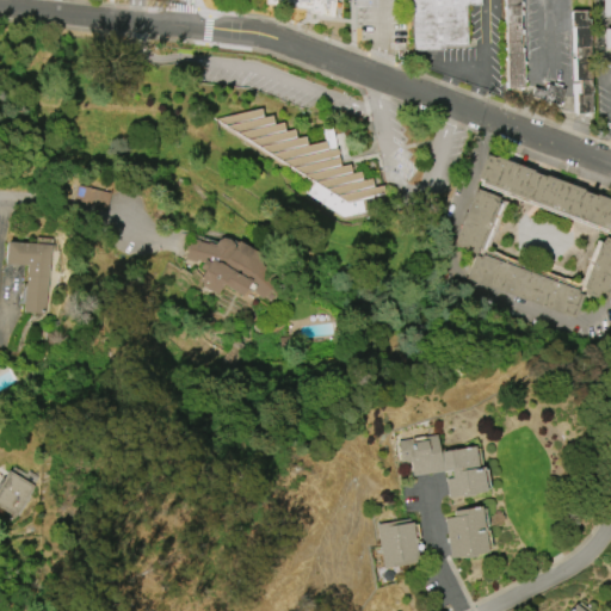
[(309,10),(265,5),(265,0),(332,0),(331,17),(319,14),(319,13),(309,12),(309,10)]
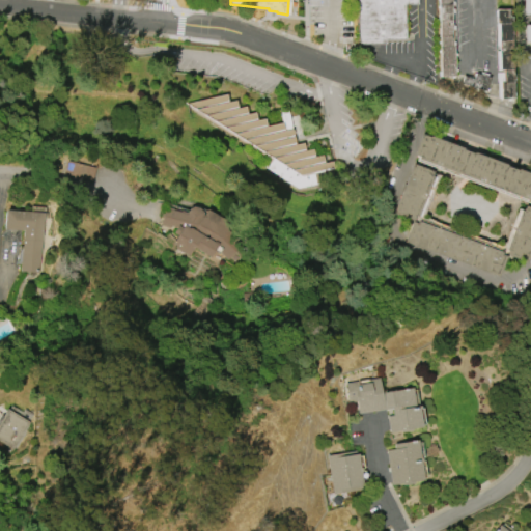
[(359,44),(357,0),(416,0),(417,4),(403,5),(404,39),(384,39),(384,43),(359,44)]
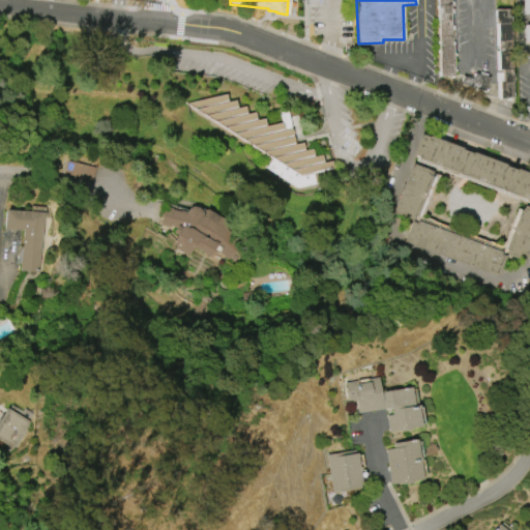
[(440,77),(437,0),(450,0),(453,77),(440,77)]
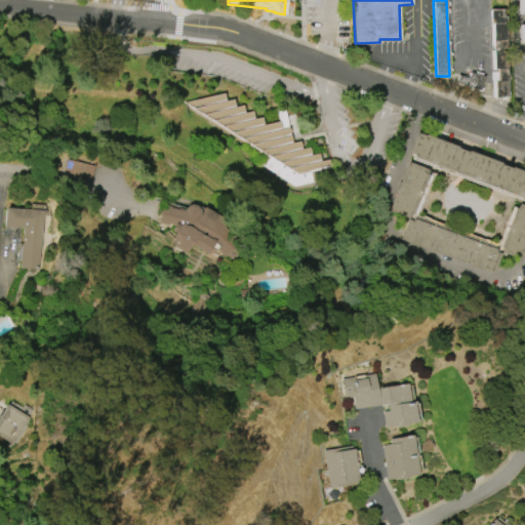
[(491,97),(489,10),(502,9),(502,16),(505,16),(507,97),(491,97)]
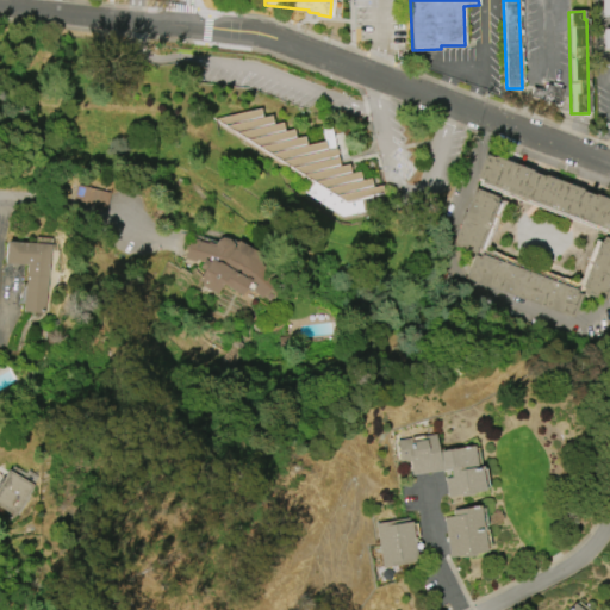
[(562,88),(558,105),(529,97),(533,87),(545,91),(546,85),(562,88)]
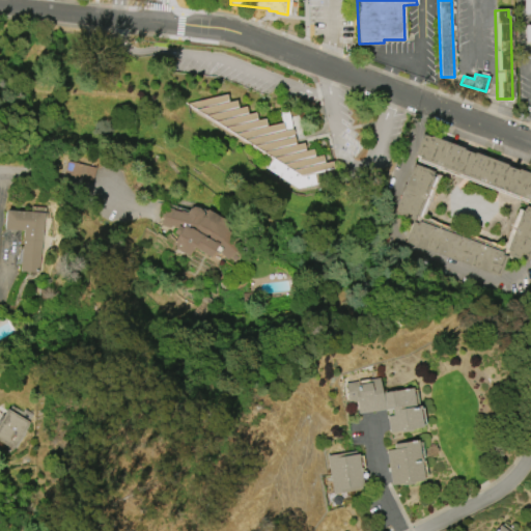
[(186,104),(271,159),(264,168),(299,189),(320,184),(317,173),(335,168),(331,160),(323,162),(322,155),(314,157),(312,149),(305,150),(303,143),(295,145),(291,129),(284,131),(282,122),(267,127),(264,118),(256,120),(254,112),(247,114),(245,106),(238,108),(235,101),(227,103),(225,95),(186,104)]
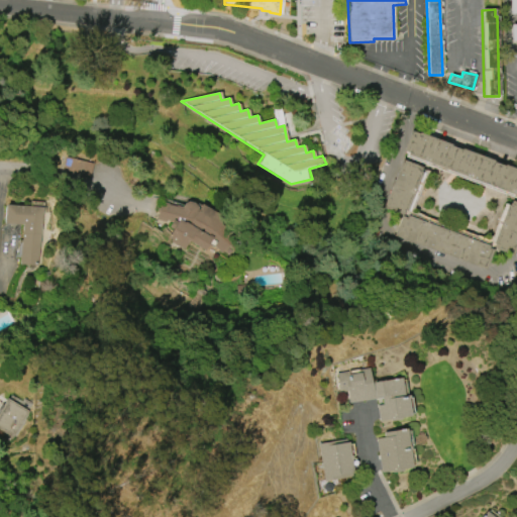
[(516,170),(516,196),(406,154),(407,152),(404,151),(412,131),(418,133),(418,132),(450,144),(449,145),(460,149),(460,148),(493,161),(492,162),(503,166),(503,165),(516,170)]
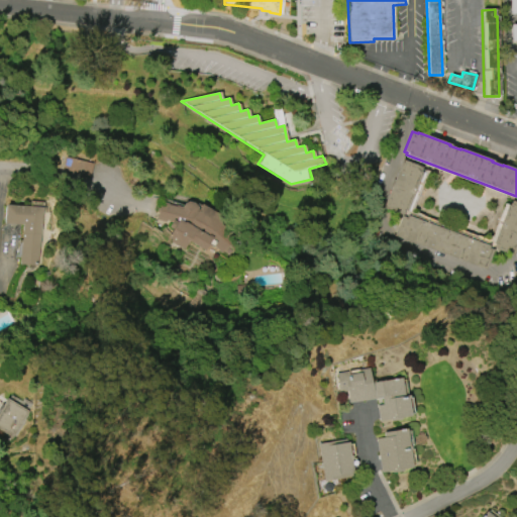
[(90,177),(92,162),(71,160),(69,175),(90,177)]
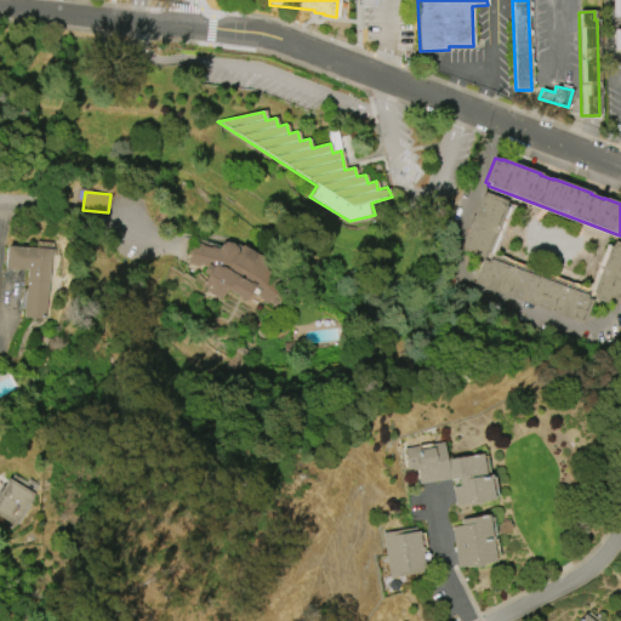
[(620,243),(620,290),(615,307),(591,298),(593,292),(591,291),(608,245),(610,246),(613,240),(620,243)]
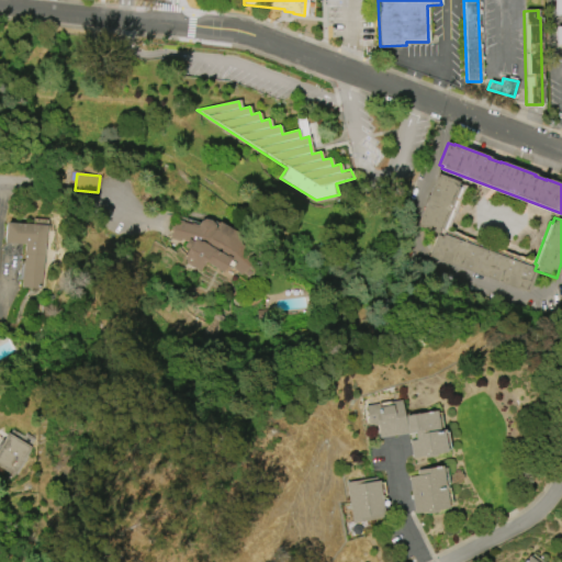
[(200,271),(184,262),(186,260),(182,258),(187,249),(182,247),(183,245),(169,238),(175,220),(182,221),(183,223),(190,224),(191,223),(198,225),(200,221),(204,218),(210,221),(215,226),(217,222),(239,234),(234,244),(250,258),(240,276),(232,267),(226,265),(222,272),(204,262),(200,271)]
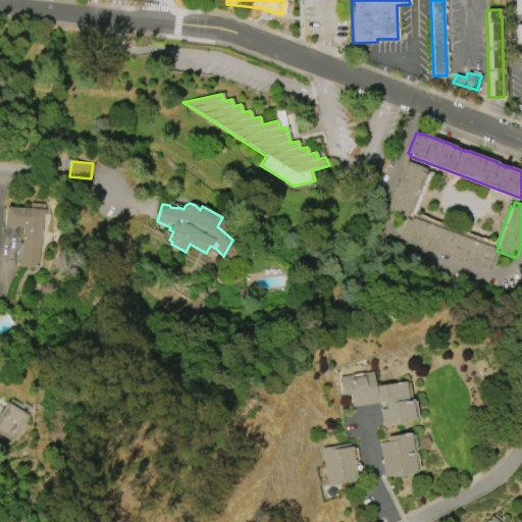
[(4,207),(42,209),(39,267),(19,266),(21,226),(3,225),(4,207)]
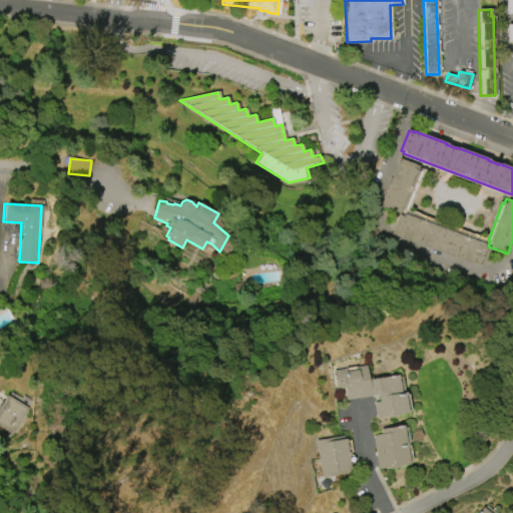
[(481,268),(391,233),(399,214),(403,215),(404,213),(484,243),(484,245),(489,247),(481,268)]
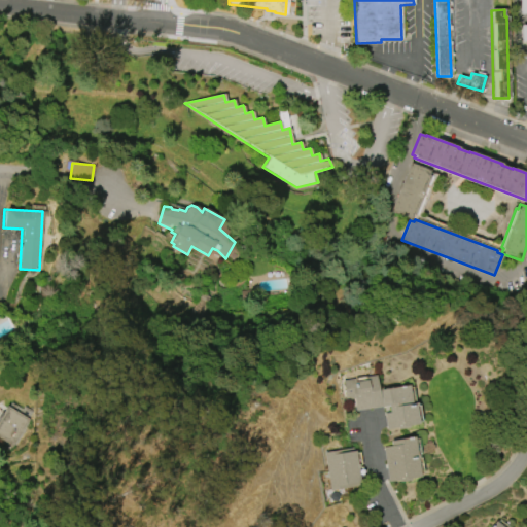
[(343,381),(376,375),(378,388),(385,387),(385,389),(409,385),(412,403),(417,402),(417,407),(416,407),(418,424),(408,425),(409,428),(397,429),(396,426),(386,428),(382,406),(355,411),(353,398),(346,400),(343,381)]
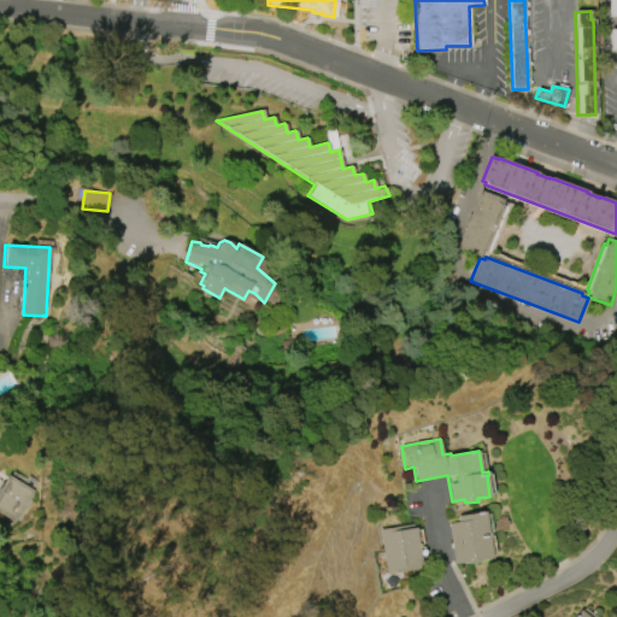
[(34,491),(16,522),(0,512),(0,483),(1,483),(6,475),(34,491)]
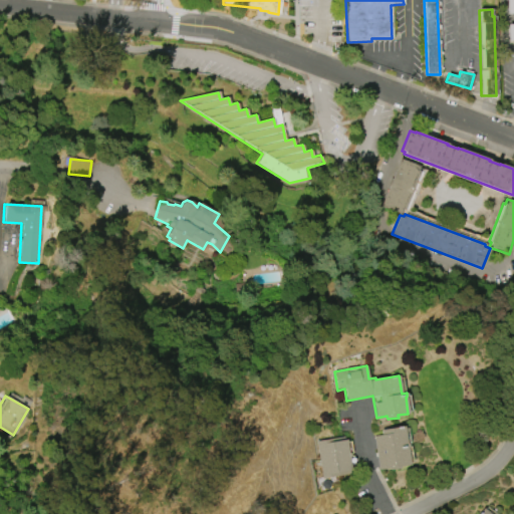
[(378,470),(372,436),(381,435),(380,430),(403,426),(407,444),(408,444),(409,447),(407,448),(410,465),(400,466),(400,468),(390,470),(389,468),(378,470)]
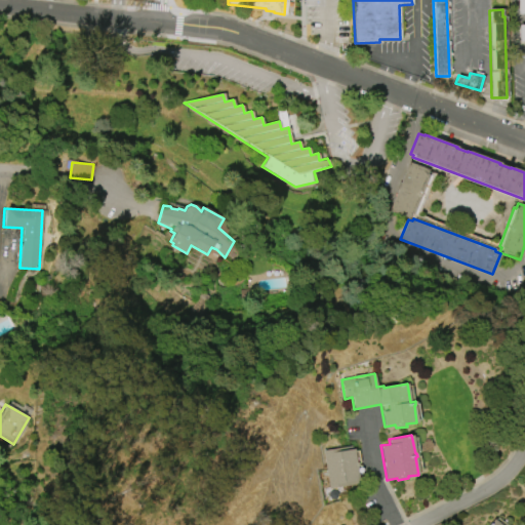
[(329,488),(323,450),(352,445),(352,449),(354,448),(356,461),(355,461),(355,463),(358,462),(358,466),(357,466),(359,480),(358,480),(359,483),(329,488)]
